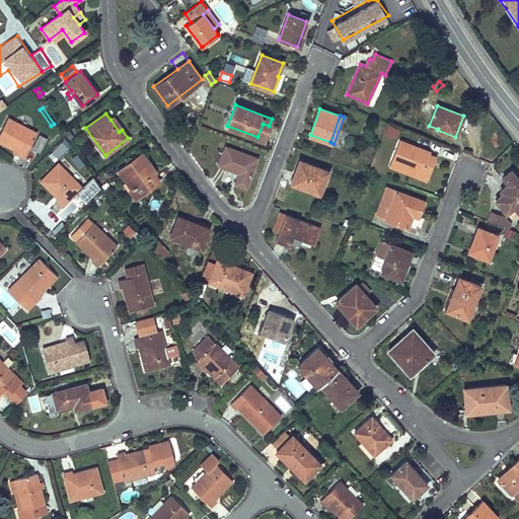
[(36,133),(7,118),(0,131),(0,141),(14,149),(15,146),(19,148),(17,153),(24,157),(36,133)]
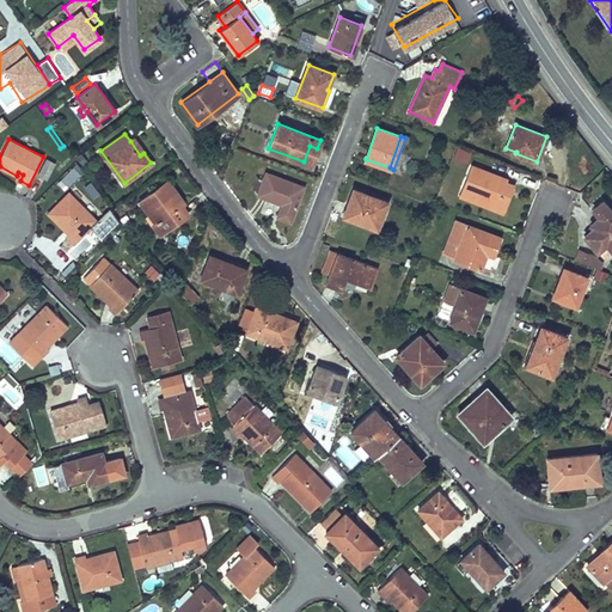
[(140,155),(144,153),(134,139),(130,141),(140,155)]
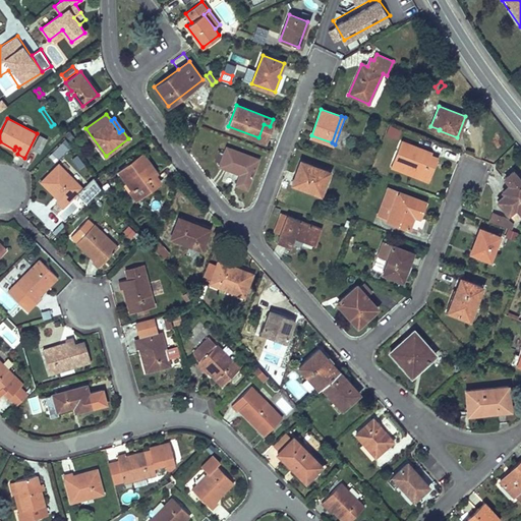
[(258,137),(265,140),(270,126),(264,124),(258,137)]
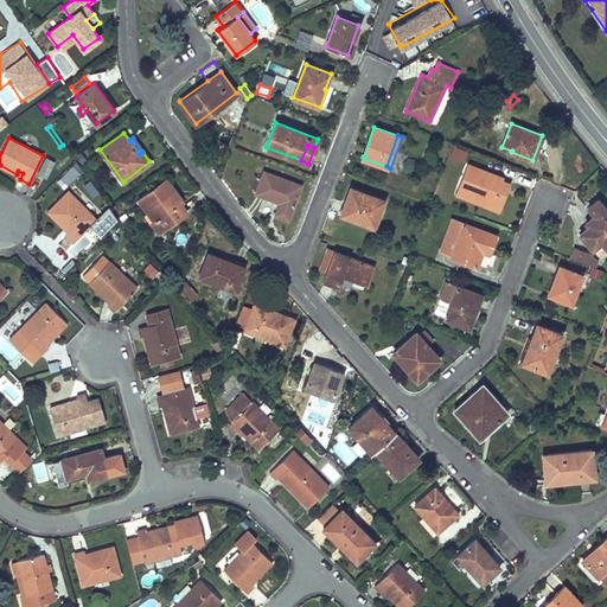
[(453,145),(447,161),(462,167),(468,151),(453,145)]
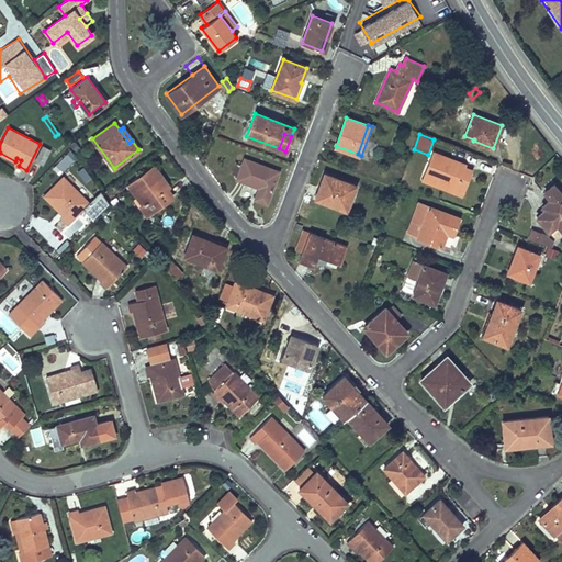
[(49,149),(42,145),(34,160),(42,164),(49,149)]
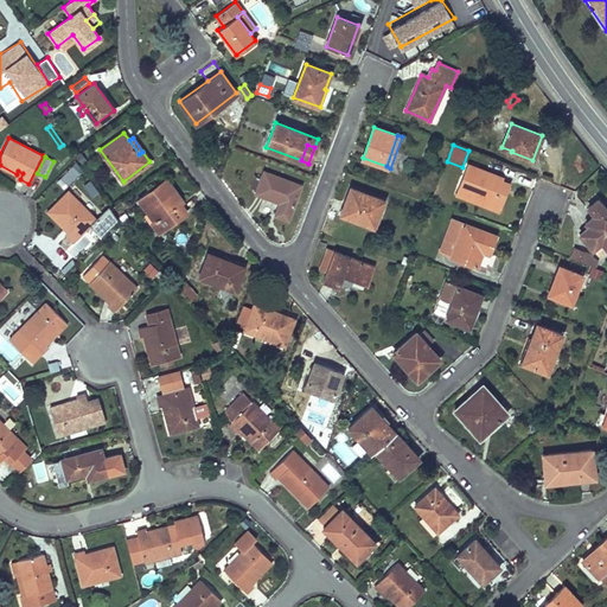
[(503,177),(467,164),(457,190),(502,206),(509,186),(500,183),(503,177)]
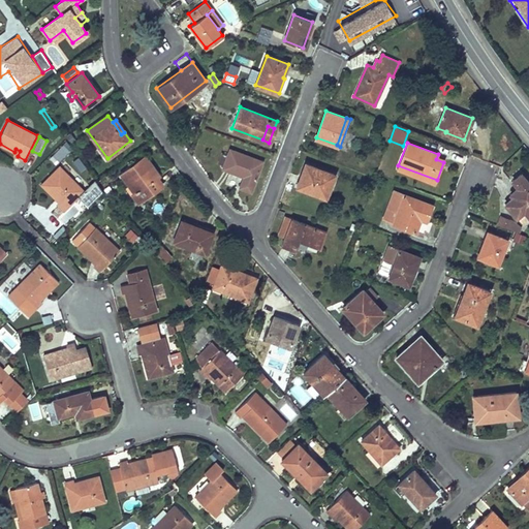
[(55,163),(69,150),(64,145),(50,157),(55,163)]
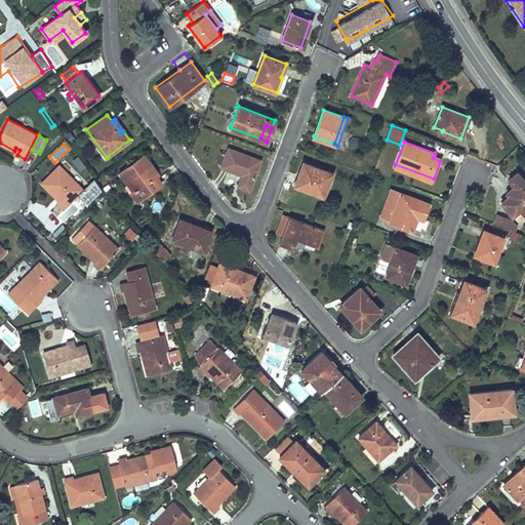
[(238,186),(249,190),(259,160),(229,149),(227,154),(220,152),(216,161),(223,164),(221,167),(242,174),(238,186)]
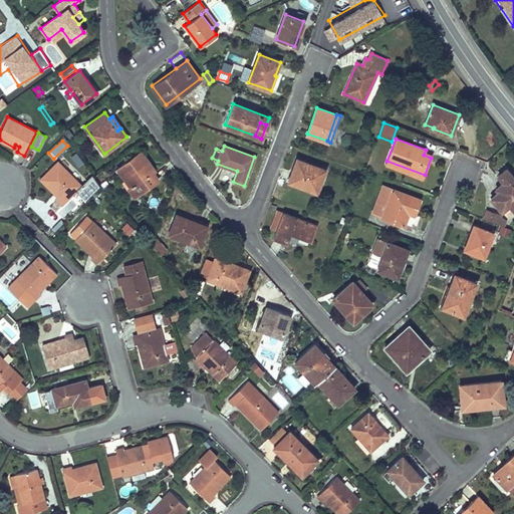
[(130,190),(135,197),(159,180),(153,173),(144,161),(147,159),(141,152),(117,169),(132,188),(130,190)]
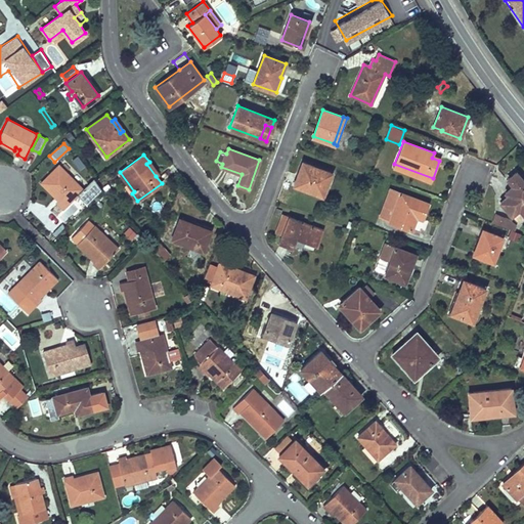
[(158,174),(149,162),(146,164),(156,176),(158,174)]
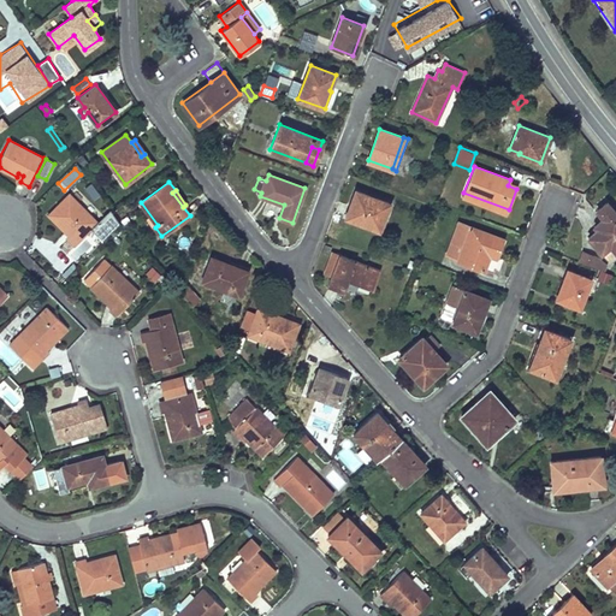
[(390,202),(355,190),(345,217),(379,230),(390,202)]
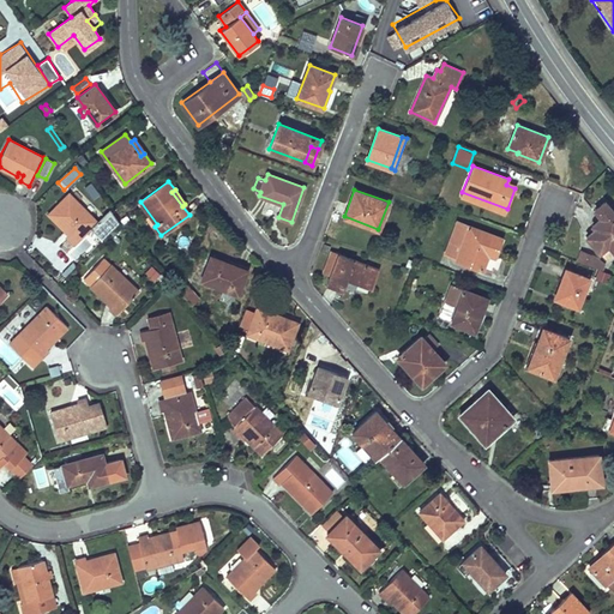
[(505,215),(507,209),(462,192),(461,197),(505,215)]
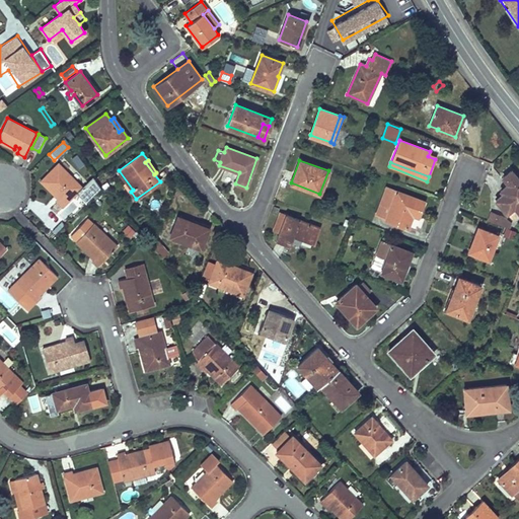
[(81,187),(58,163),(41,180),(55,195),(57,193),(60,197),(58,198),(56,200),(62,206),(81,187)]
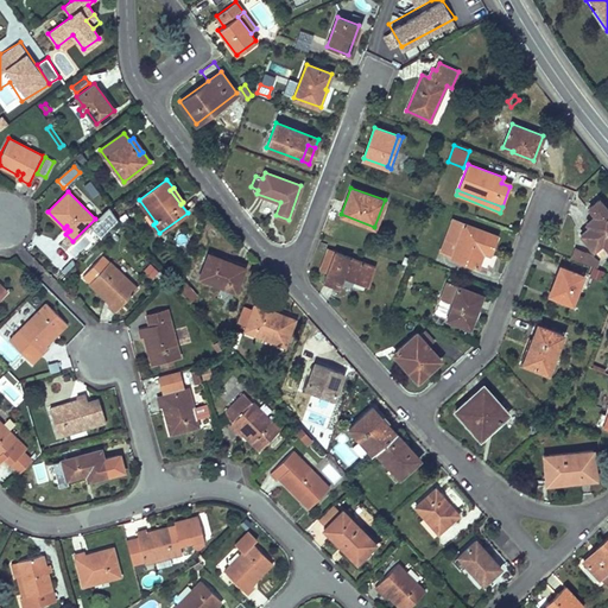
[(590,227),(581,234),(600,257),(607,249),(607,210),(599,200),(589,208),(595,215),(599,220),(590,227)]
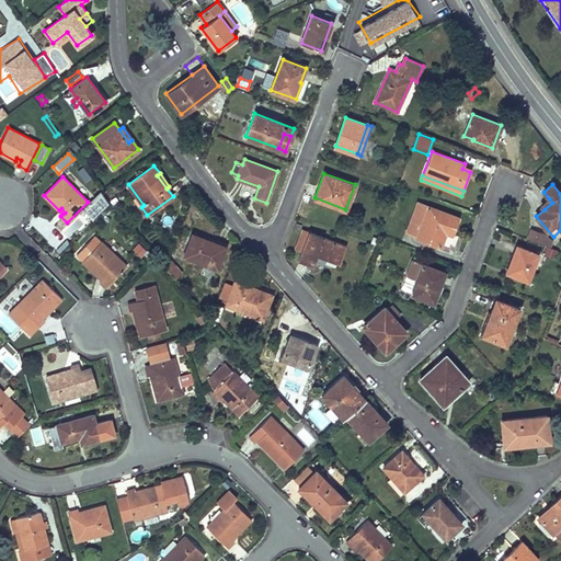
[(101,193),(83,206),(92,217),(110,203),(101,193)]
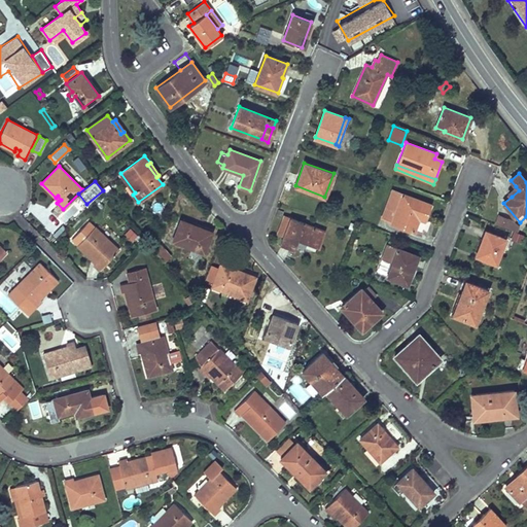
[(512,197),(519,190),(516,186),(508,194),(512,197)]
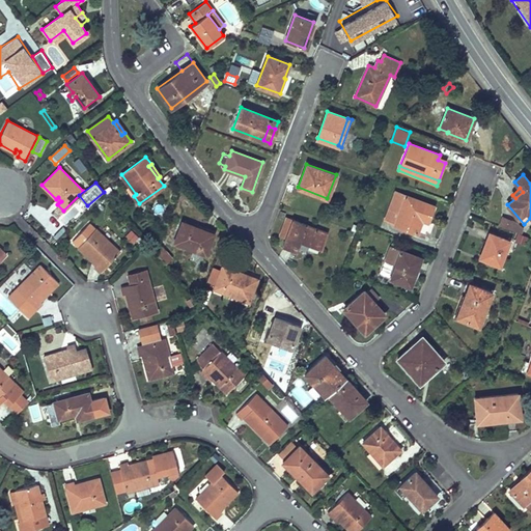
[(395,224),(417,232),(421,219),(427,221),(434,205),(406,195),(395,192),(389,210),(399,213),(395,224)]
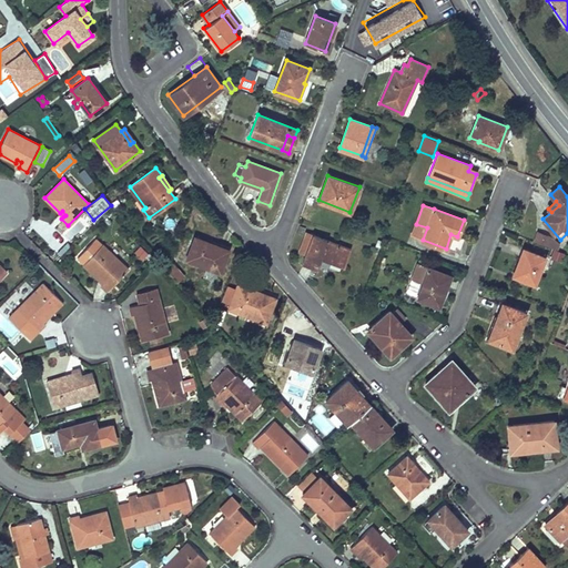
[(56,224),(71,240),(92,220),(84,212),(68,229),(60,220),(56,224)]
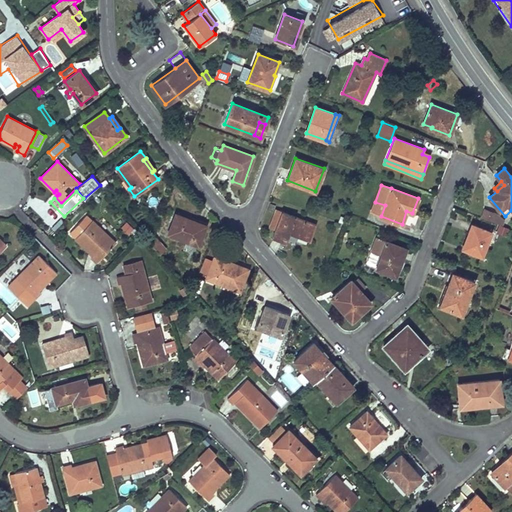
[(385,205),(375,202),(371,212),(381,216),(385,205)]
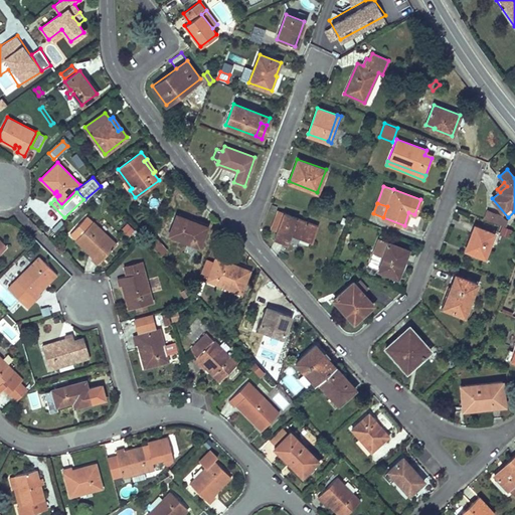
[(317,225),(278,210),(271,228),(277,230),(274,238),(287,242),(290,233),(311,241),(317,225)]
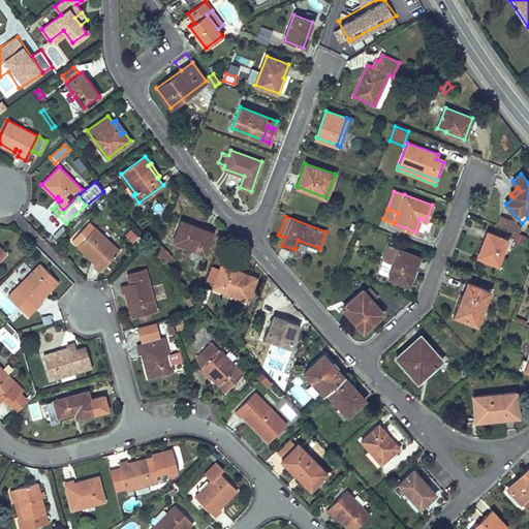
[(512,220),(500,216),(497,224),(509,229),(512,220)]
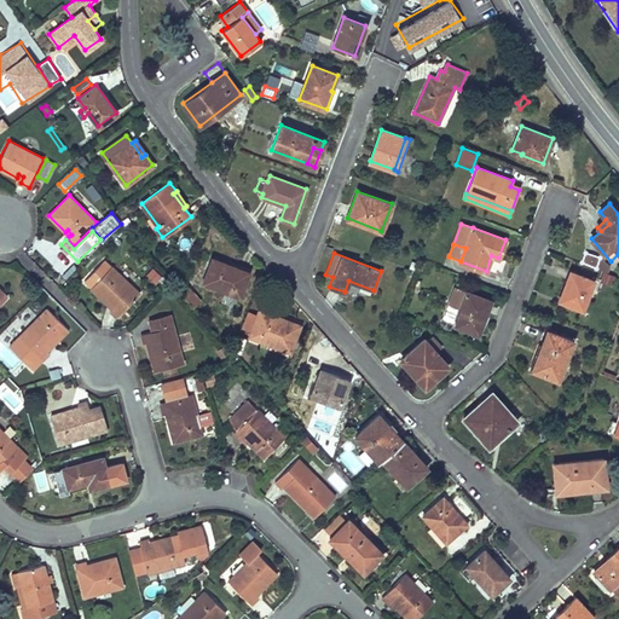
[(233,266),(212,258),(203,282),(239,296),(248,273),(233,268),(233,266)]
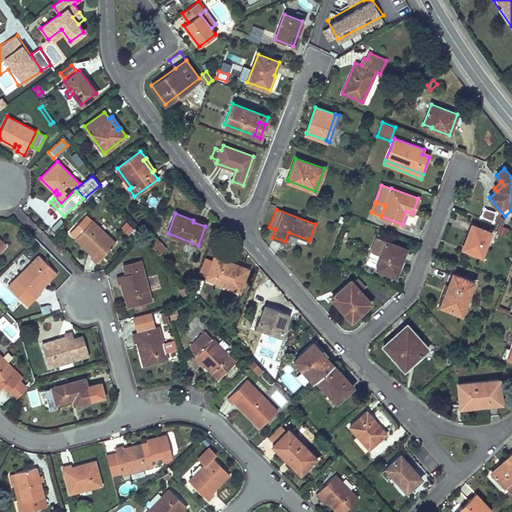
[(504,220),(496,213),(493,222),(502,225),(504,220)]
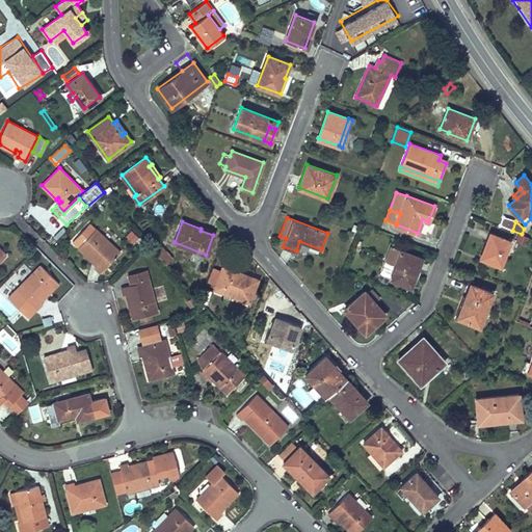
[(89,223),(72,241),(92,262),(95,260),(98,263),(97,265),(95,266),(101,272),(120,251),(89,223)]
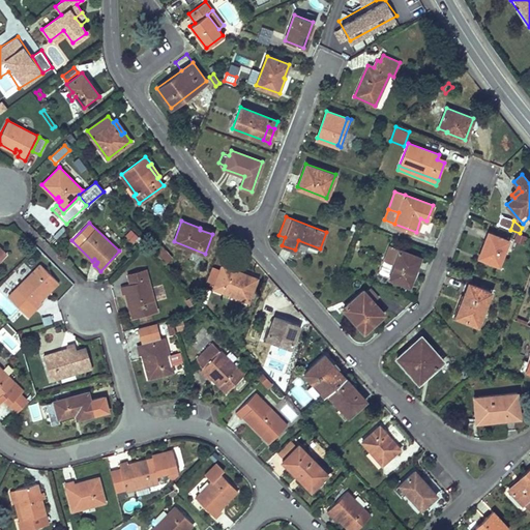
[(124,236),(134,243),(140,237),(130,229),(124,236)]
